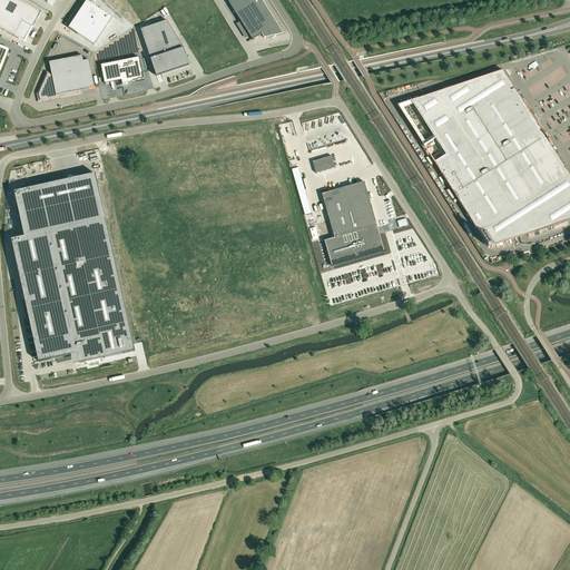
[(0,0),(0,29),(25,42),(41,12),(18,0),(0,0)]
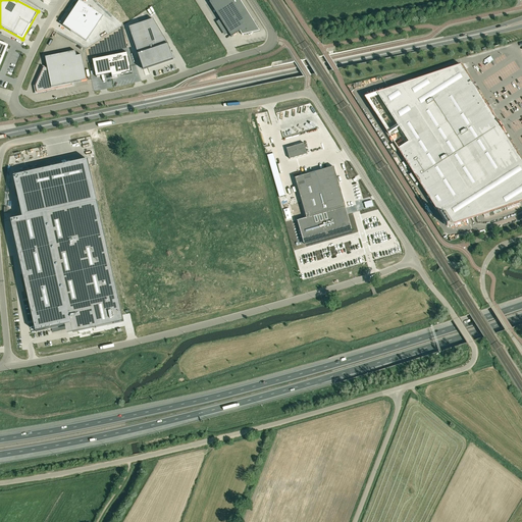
[(80,0),(63,25),(87,42),(104,16),(80,0)]
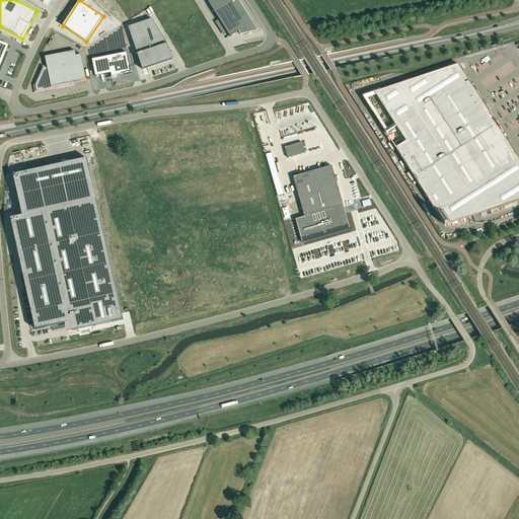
[(238,0),(211,0),(208,2),(230,36),(238,31),(241,35),(246,34),(247,35),(251,32),(258,31),(250,18),(249,18),(238,2),(239,1),(238,0)]
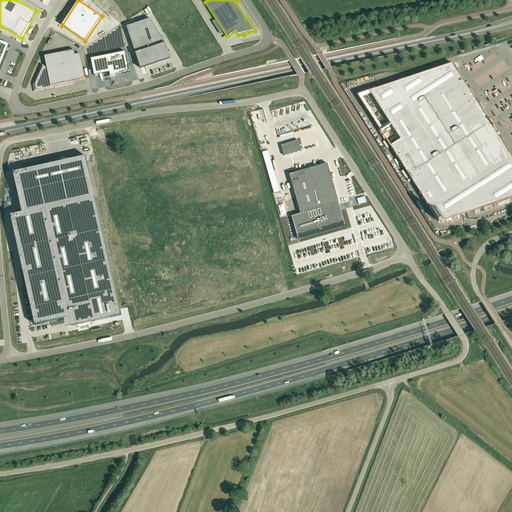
[(151,20),(127,28),(141,69),(171,59),(166,45),(151,20)]
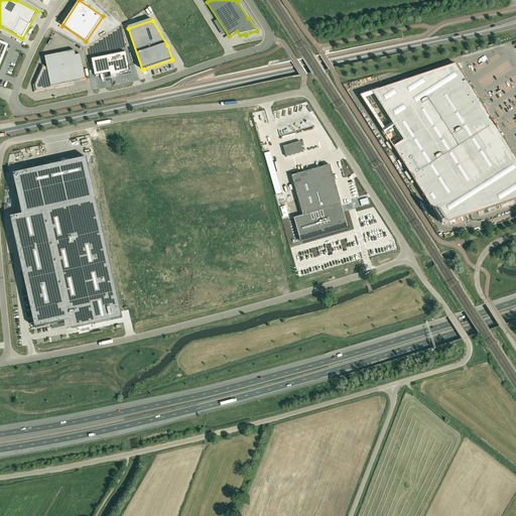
[(0,43),(0,69),(9,47),(0,43)]
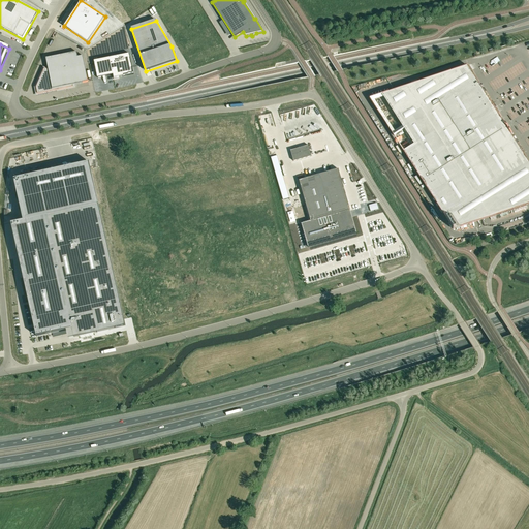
[(58,90),(58,88),(88,82),(83,56),(78,57),(76,52),(47,58),(49,70),(44,68),(36,88),(37,94),(59,90),(59,89),(58,90)]
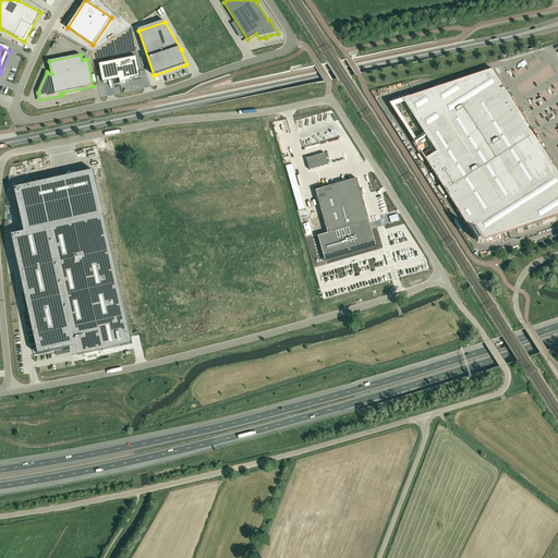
[(136,57),(100,63),(105,82),(119,80),(120,83),(125,82),(125,81),(141,77),(140,72),(136,57)]
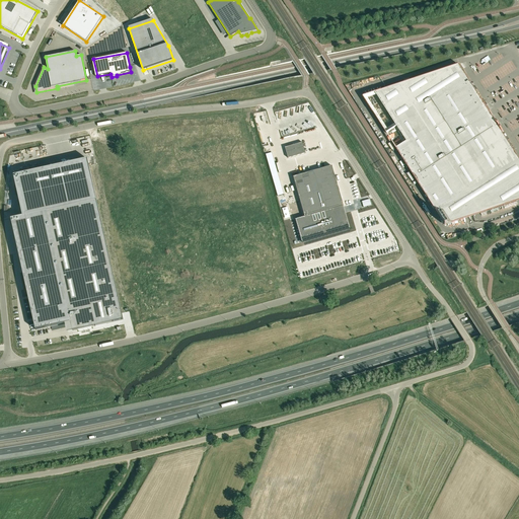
[(387,88),(363,96),(386,133),(396,127),(405,141),(395,148),(409,169),(415,165),(417,167),(421,164),(436,188),(425,194),(445,225),(468,217),(480,213),(516,201),(518,200),(518,159),(513,150),(505,138),(458,65),(387,88)]
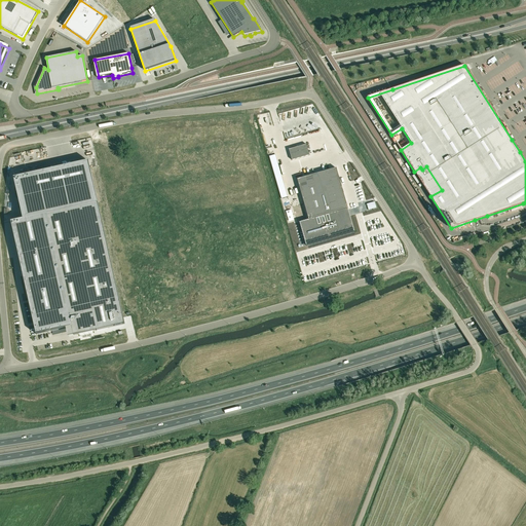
[(304,146),(289,151),(292,160),(306,156),(304,146)]
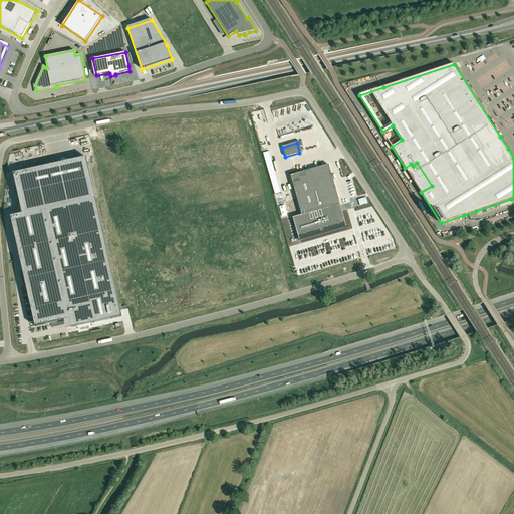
[(22,214),(11,217),(35,327),(70,319),(70,320),(72,327),(94,322),(94,323),(122,317),(120,310),(95,199),(88,164),(86,158),(13,174),(22,214)]
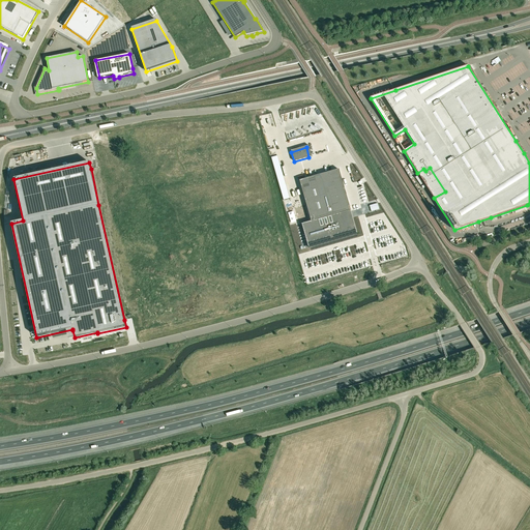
[(341,168),(299,180),(312,223),(301,225),(301,226),(308,251),(355,237),(350,218),(345,221),(343,213),(353,210),(341,168)]
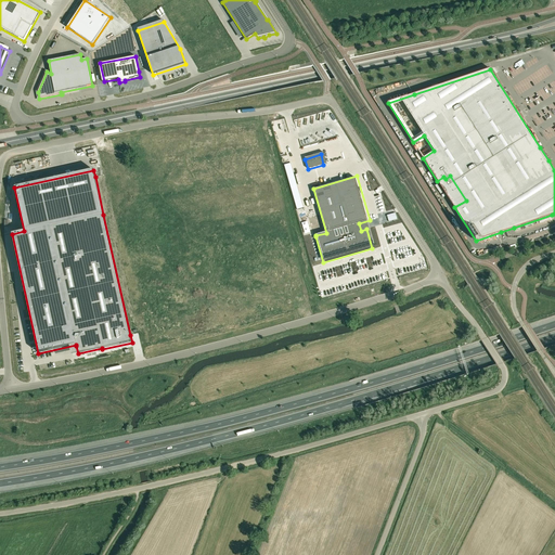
[(304,208),(299,195),(293,196),(297,210),(304,208)]
